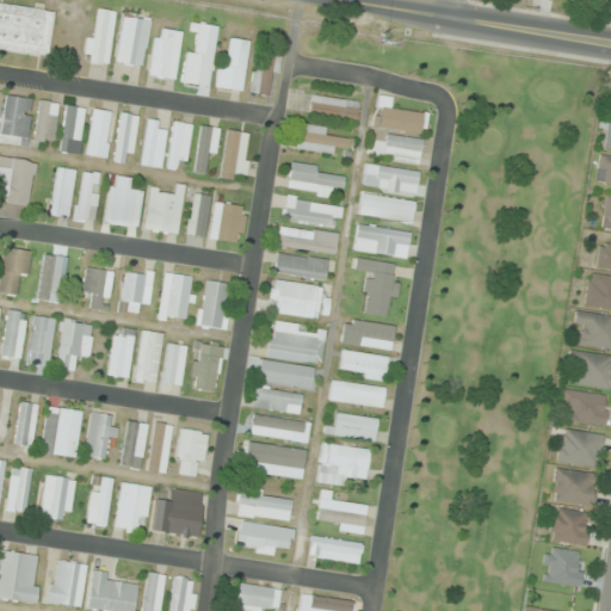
[(53,10),(0,2),(0,49),(47,56),(53,10)]
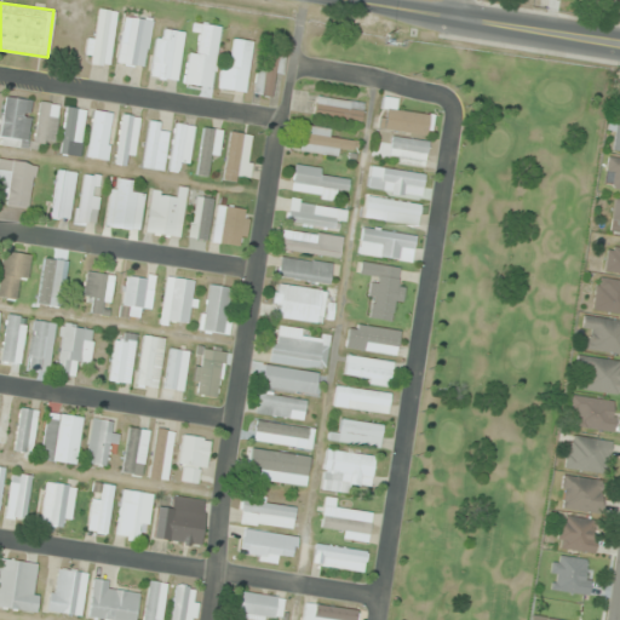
[(85,63),(109,67),(116,12),(92,9),(85,63)]
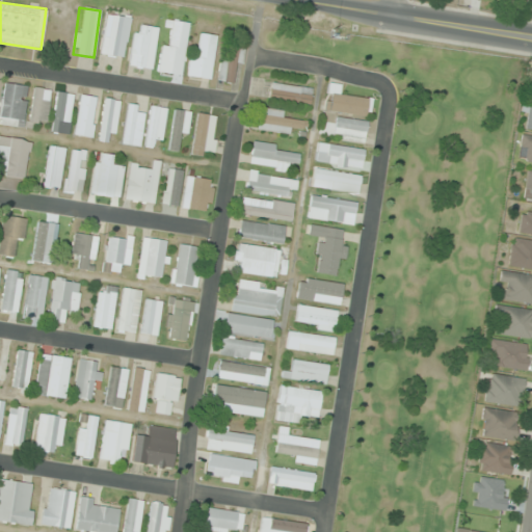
[(130,18),(106,14),(101,55),(124,58),(130,18)]
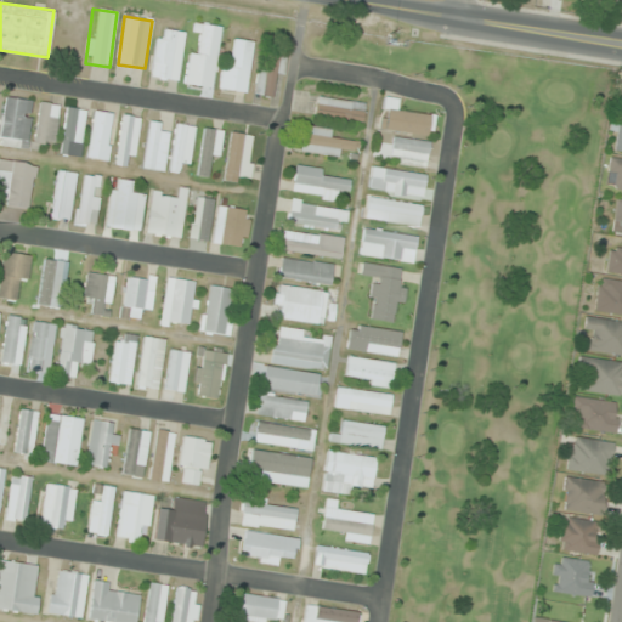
[(220,27),(193,23),(185,84),(211,88),(220,27)]
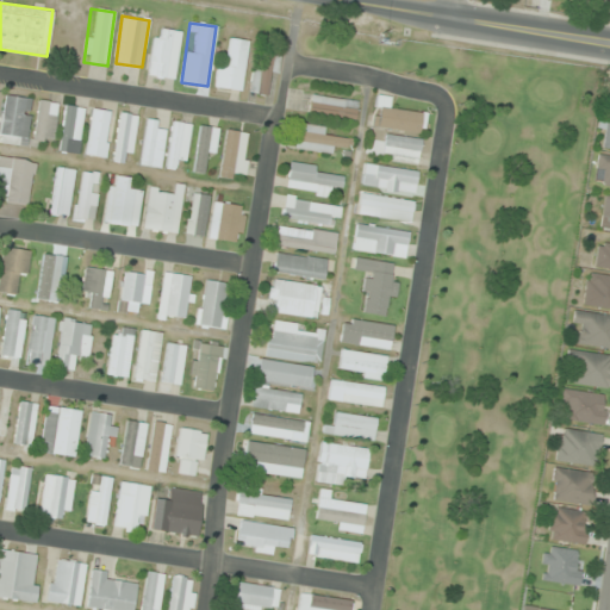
[(180,32),(154,29),(149,76),(174,80),(180,32)]
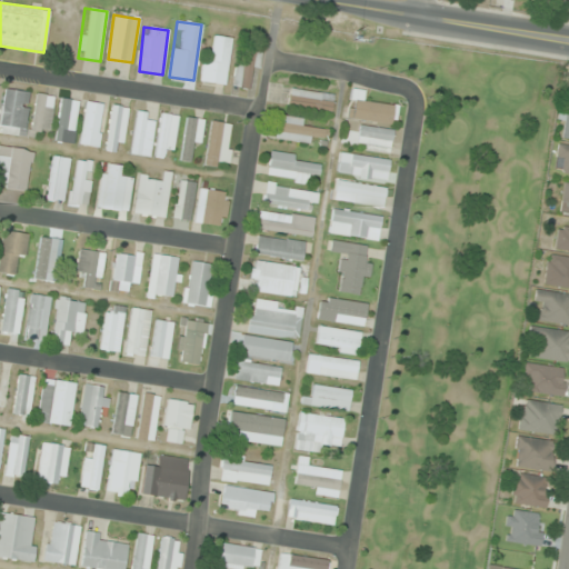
[(201,81),(225,85),(231,39),(208,36),(201,81)]
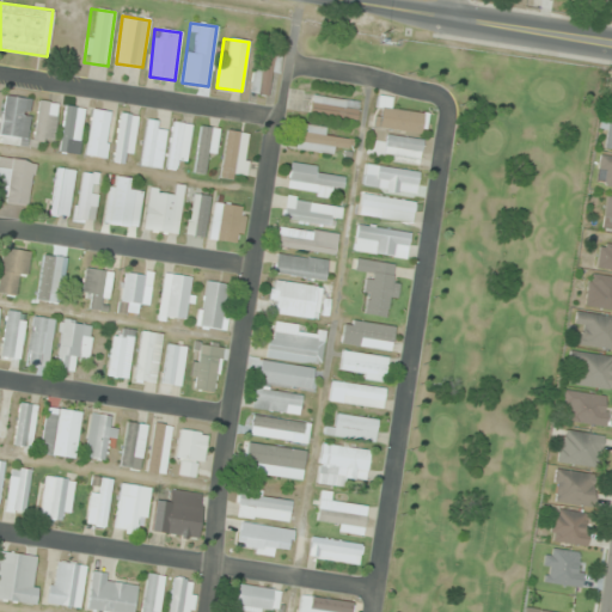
[(279,47),(254,47),(254,95),(269,95),(269,73),(279,73),(279,47)]
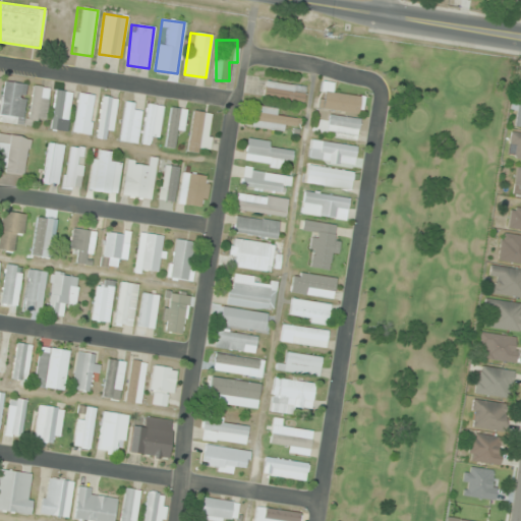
[(27,84),(3,81),(0,103),(0,121),(21,125),(27,84)]
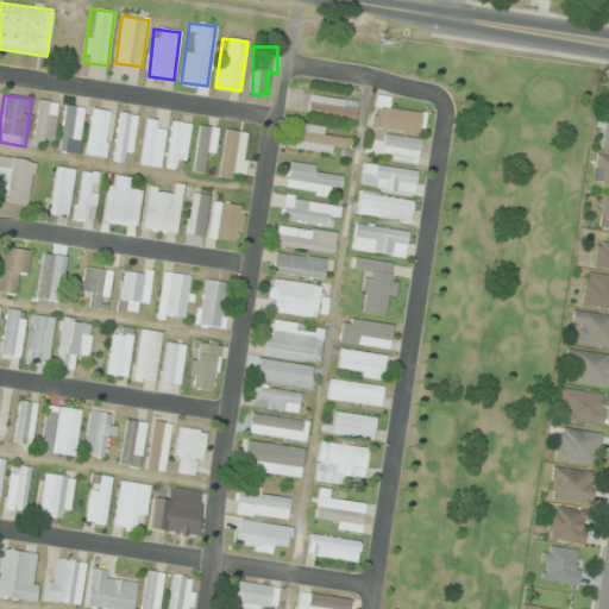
[(355,119),(357,100),(309,96),(307,115),(355,119)]
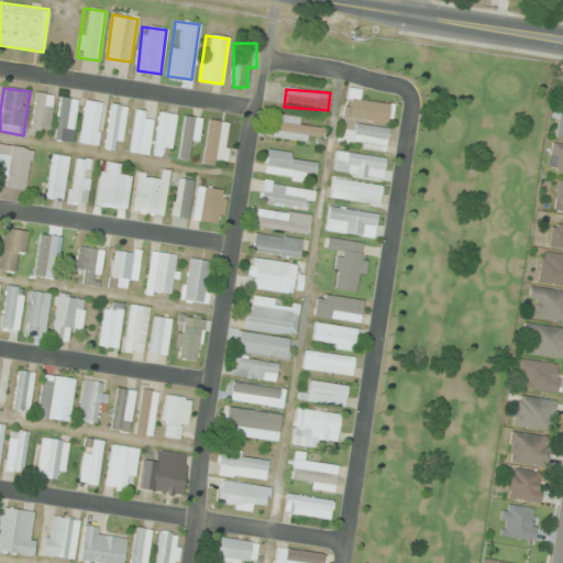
[(361,90),(349,89),(344,118),(390,124),(393,105),(359,100),(361,90)]
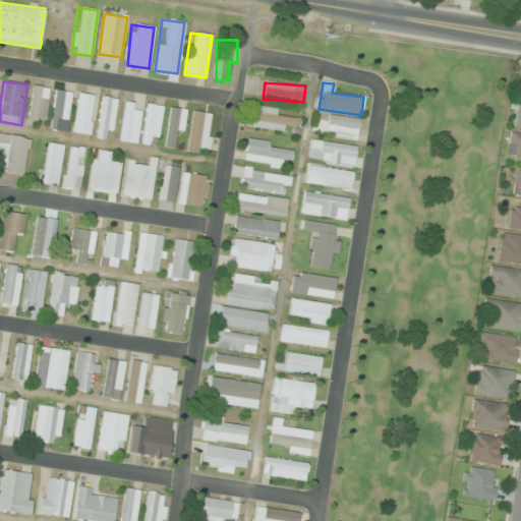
[(51,89),(34,85),(27,119),(45,122),(51,89)]
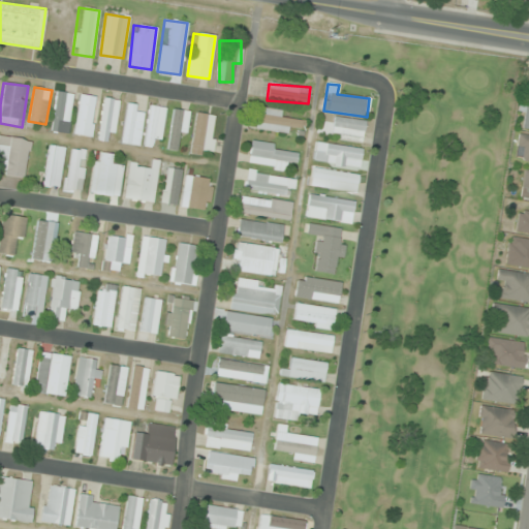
[(73,94),(58,91),(50,131),(66,134),(73,94)]
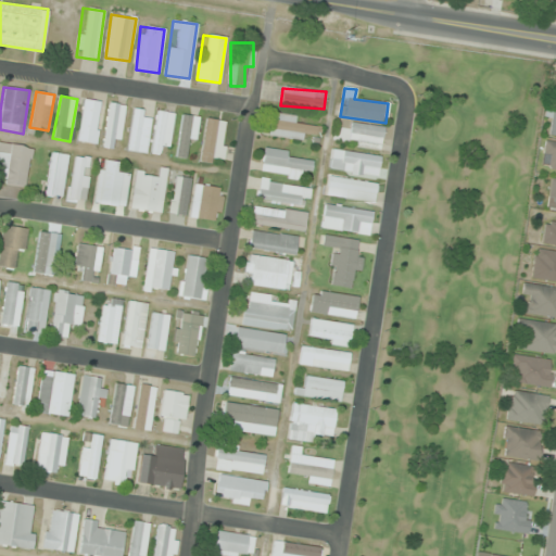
[(98,143),(101,101),(81,100),(78,142),(98,143)]
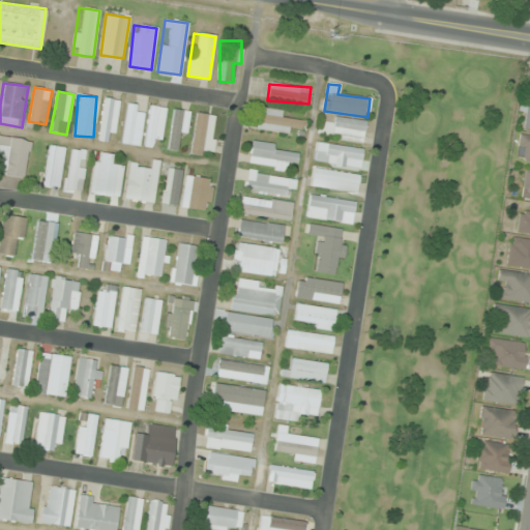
[(109,134),(114,135),(119,100),(104,98),(97,140),(108,142),(109,134)]
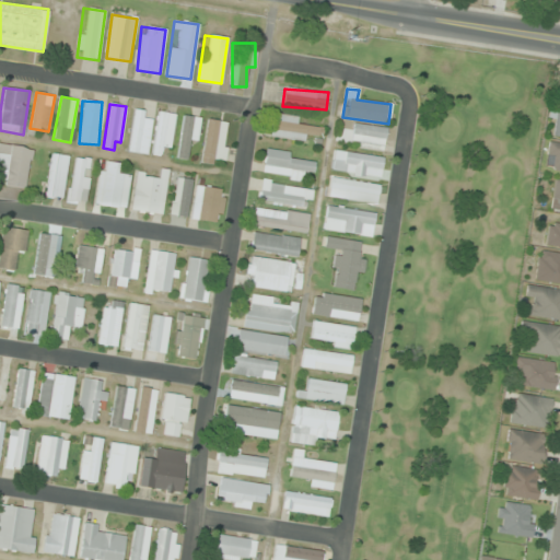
[(150,112),(131,112),(131,153),(150,153),(150,112)]
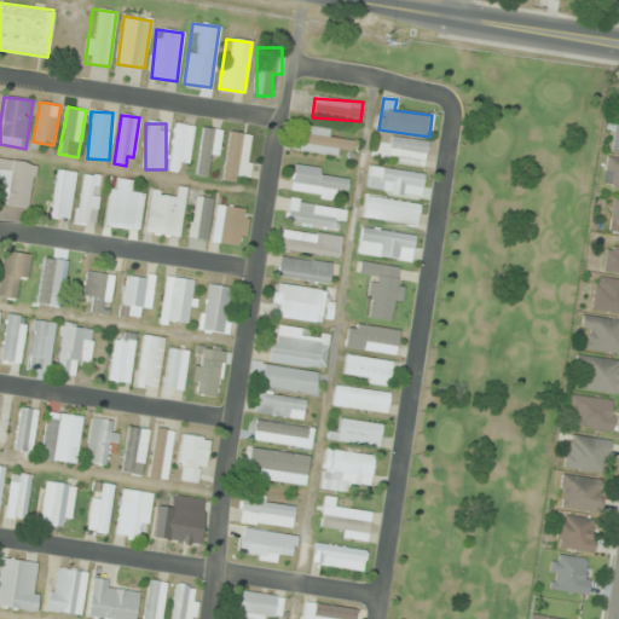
[(190,172),(190,125),(172,125),(172,172),(190,172)]
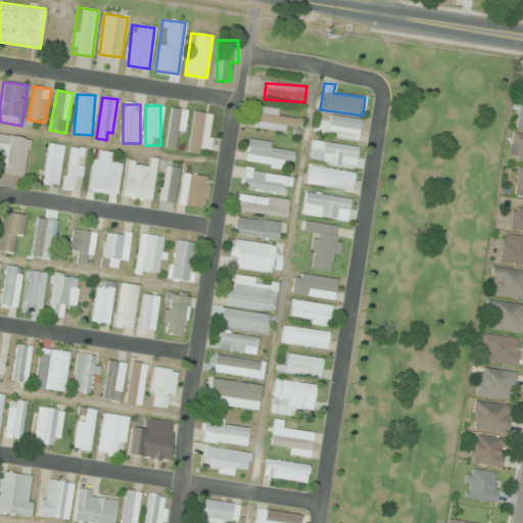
[(185,109),(171,107),(165,148),(180,150),(185,109)]
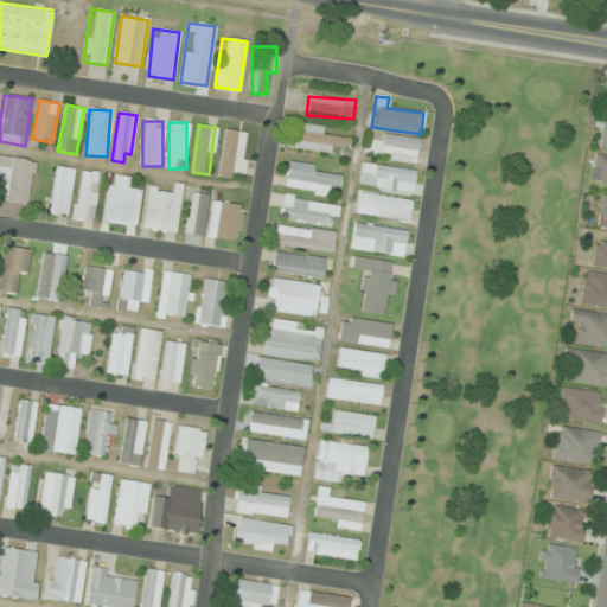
[(350,132),(294,126),(293,149),(333,153),(333,147),(349,148),(350,132)]
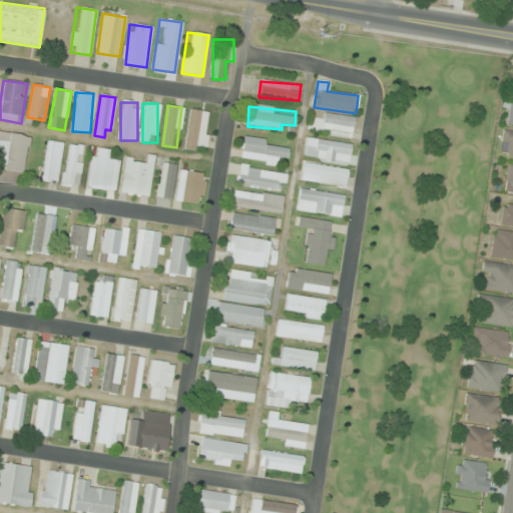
[(186,150),(206,151),(208,111),(188,110),(186,150)]
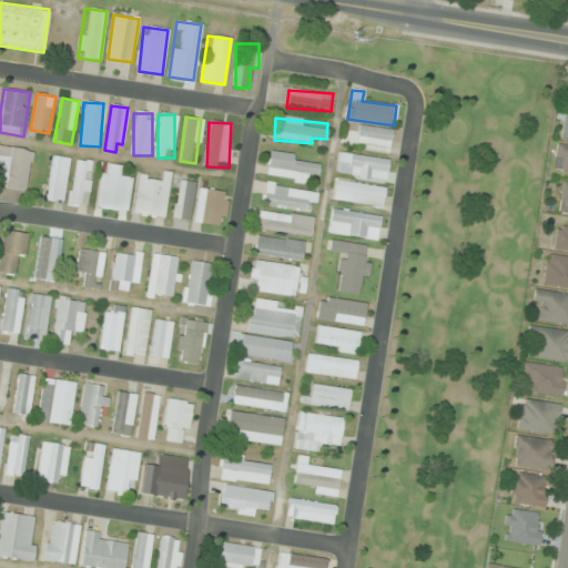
[(392,130),(358,125),(356,148),(389,152),(392,130)]
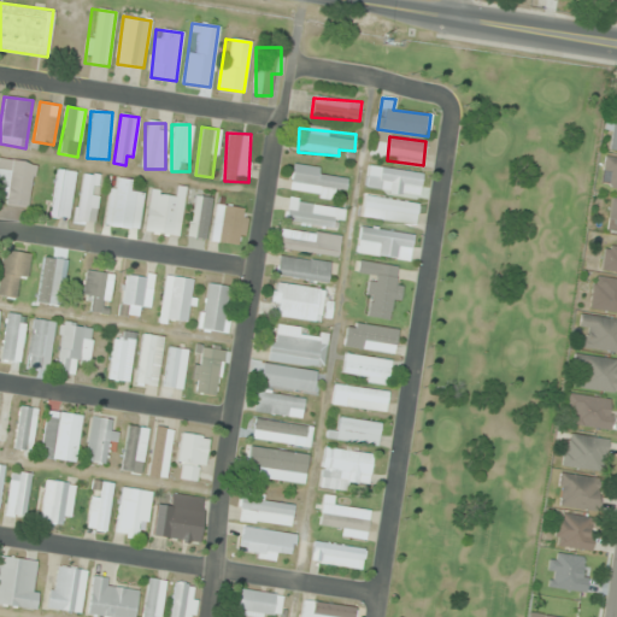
[(616,158),(605,157),(600,187),(616,188),(616,158)]
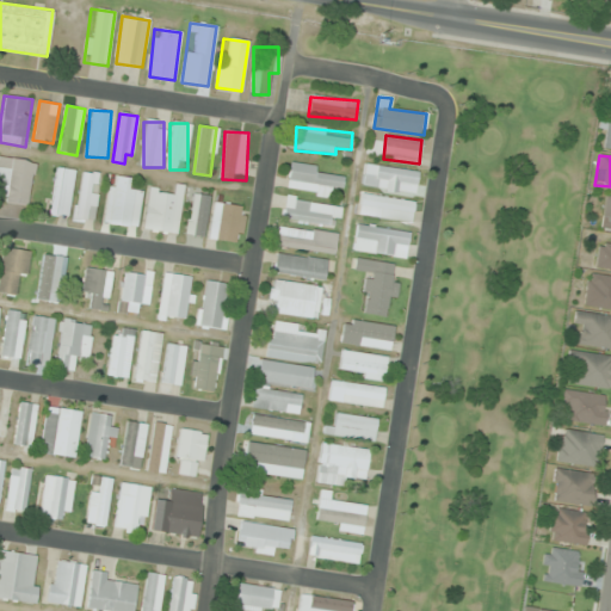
[(29,207),(36,162),(0,156),(0,191),(6,192),(5,202),(29,207)]
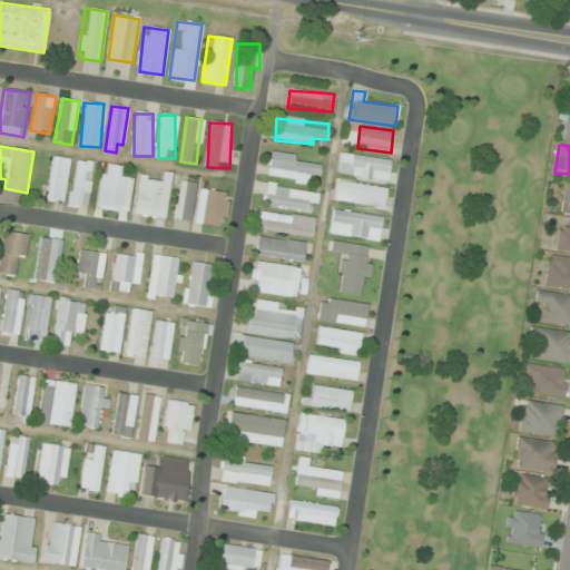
[(318,176),(321,159),(269,154),(267,178),(307,183),(308,175),(318,176)]
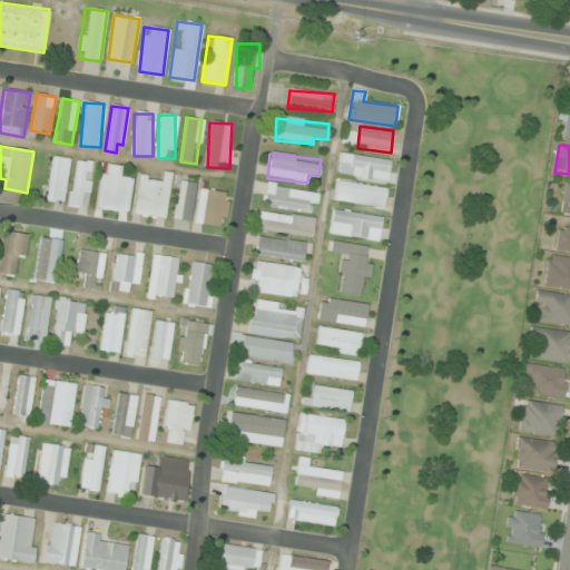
[(338,175),(387,182),(390,161),(352,156),(351,165),(340,163),(338,175)]
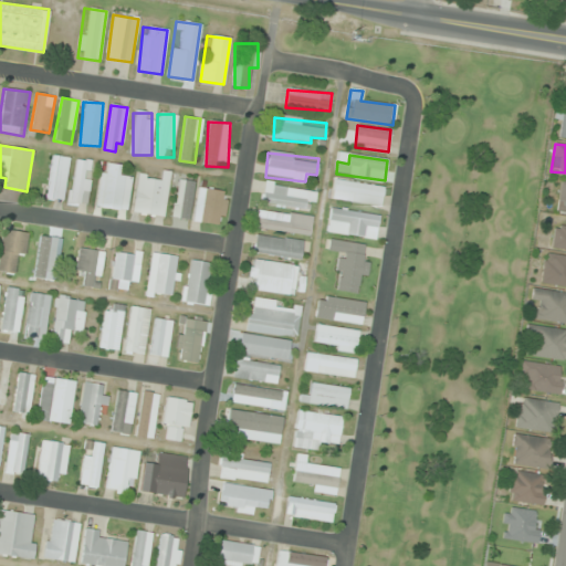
[(48,199),(64,200),(67,157),(51,156),(48,199)]
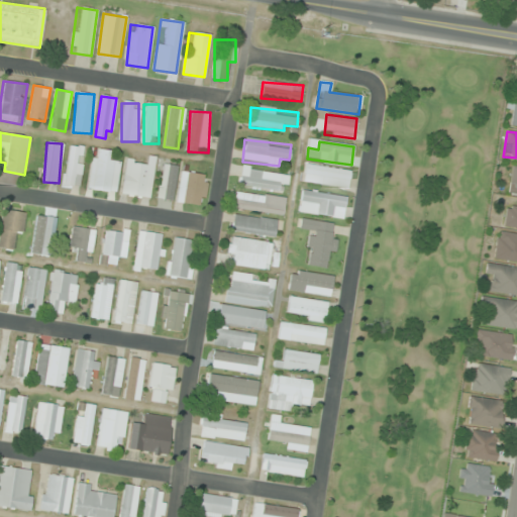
[(85,148),(71,145),(64,185),(78,187),(85,148)]
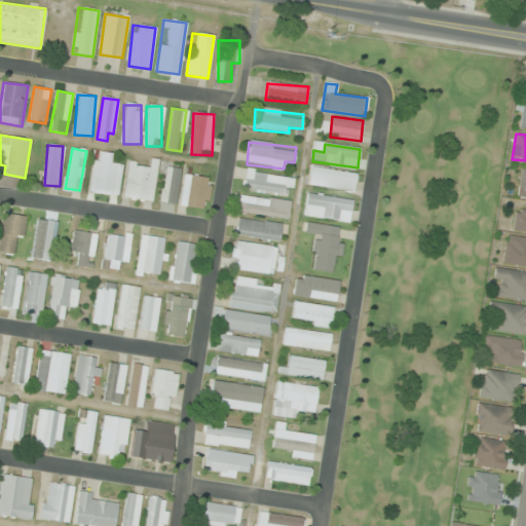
[(89,191),(117,196),(122,165),(112,164),(114,154),(96,151),(89,191)]
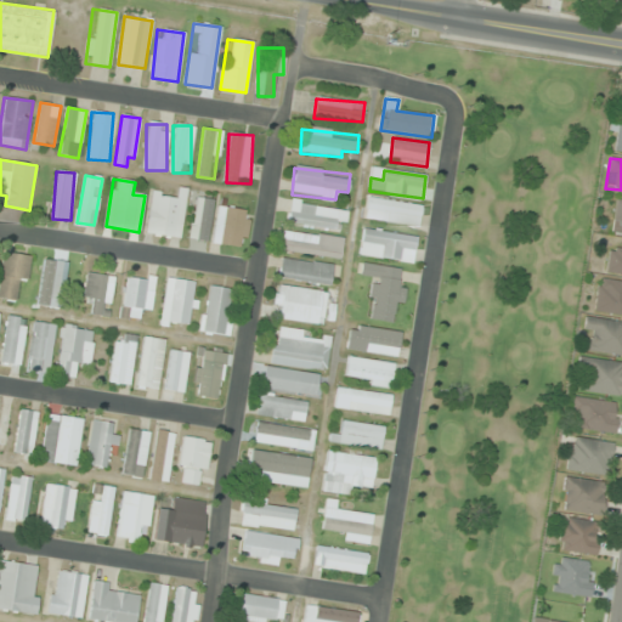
[(180,238),(187,190),(177,188),(175,198),(152,194),(146,233),(180,238)]
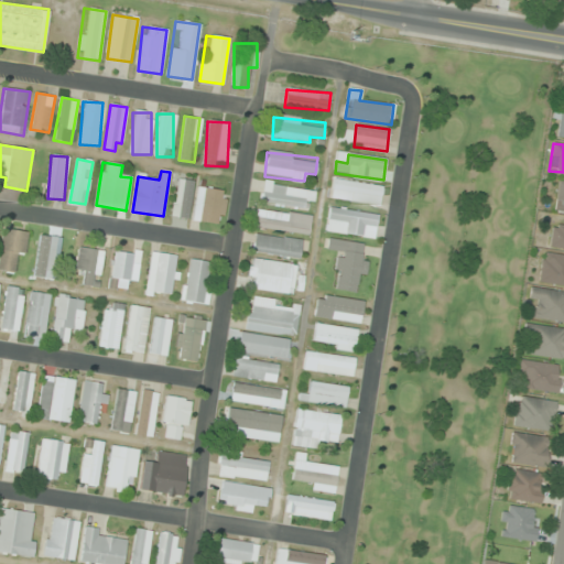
[(188,219),(194,181),(177,179),(172,216),(188,219)]
